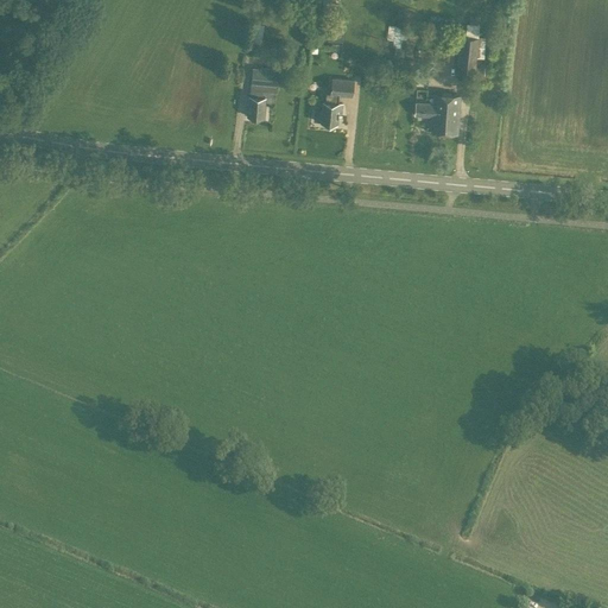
[(393,45),(405,46),(409,26),(410,11),(399,10),(396,26),(390,26),(388,39),(394,40),(393,45)]
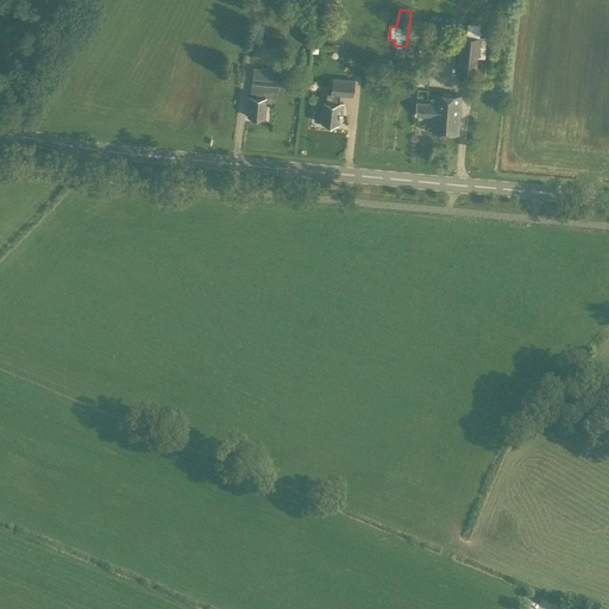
[(470,25),(468,25),(466,36),(462,36),(458,79),(490,81),(491,68),(477,67),(481,16),(471,14),(470,25)]
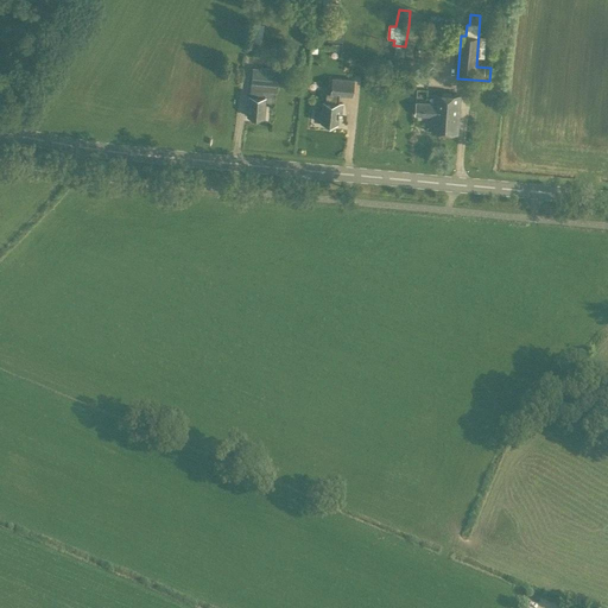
[(330,24),(328,40),(342,42),(343,32),(342,32),(343,26),(334,25),(334,24),(330,24)]
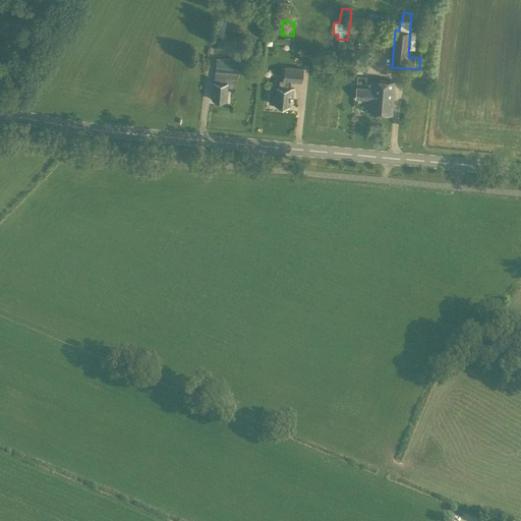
[(217,57),(214,82),(213,82),(212,92),(213,92),(213,99),(226,100),(228,83),(225,83),(225,77),(237,78),(237,73),(239,59),(217,57)]
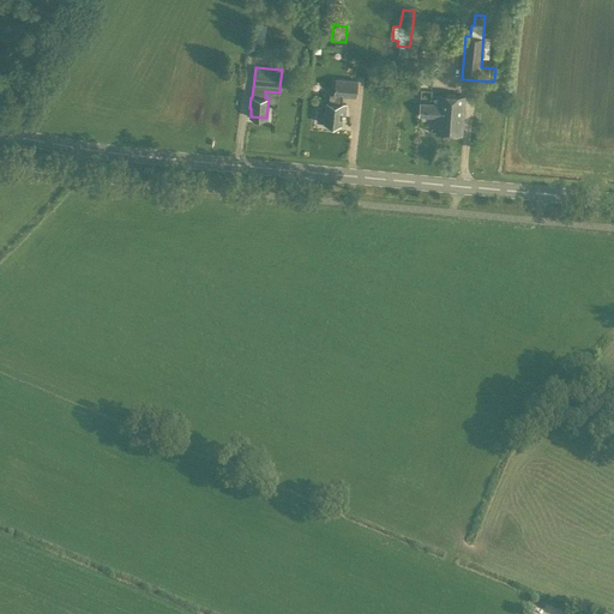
[(333,94),(330,94),(329,103),(326,103),(325,113),(318,112),(318,121),(324,122),(341,124),(342,115),(344,115),(345,104),(342,104),(343,96),(356,97),(357,80),(336,78),(333,94)]
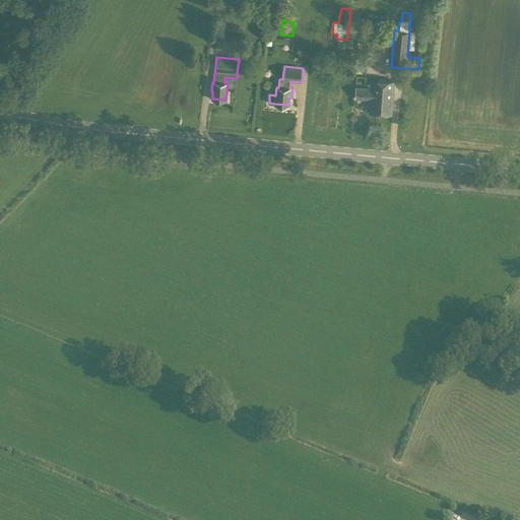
[(355,87),(355,99),(370,100),(369,112),(392,113),(394,81),(371,79),(370,88),(355,87)]
